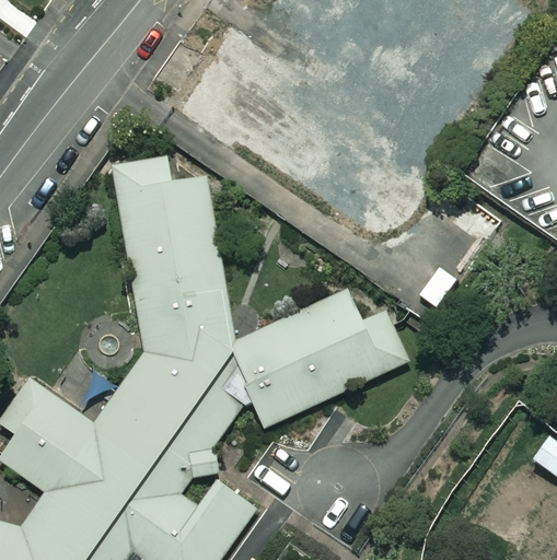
[(0,559),(140,559),(141,559),(221,559),(259,508),(215,477),(197,501),(183,492),(193,478),(218,473),(217,468),(215,459),(212,447),(242,405),(250,401),(263,429),(326,399),(412,361),(395,324),(386,306),(382,308),(375,311),(361,318),(347,288),(266,325),(235,339),(230,306),(220,251),(206,173),(169,179),(164,155),(111,165),(130,276),(137,313),(143,352),(93,424),(32,383),(27,380),(7,410),(0,419),(0,420),(14,431),(0,452),(0,461),(6,465),(44,491),(38,500),(30,512),(20,526),(0,521),(0,559)]
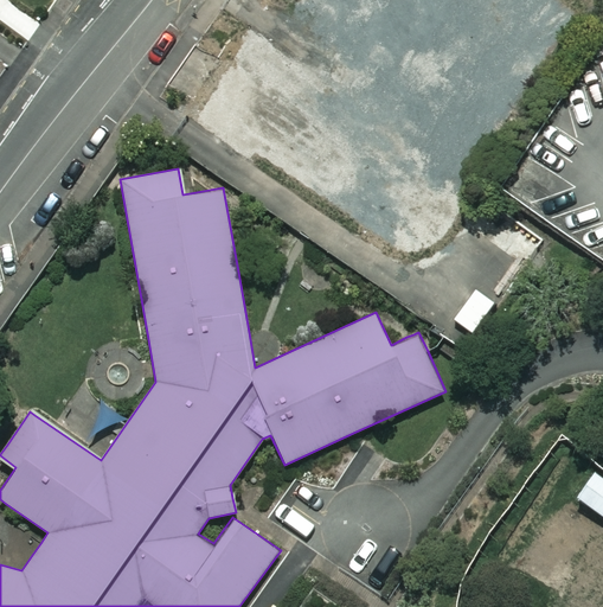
[(602,478),(590,471),(573,496),(602,516),(602,478)]
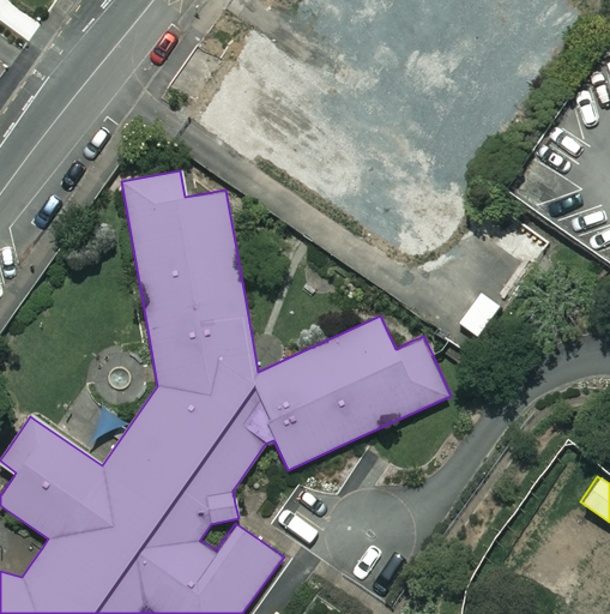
[(609,546),(584,583),(593,589),(577,613),(609,613),(609,546)]
